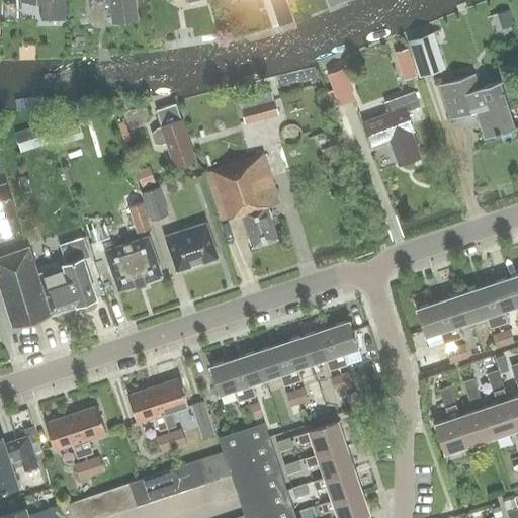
[(20,0),(40,0),(40,20),(65,20),(65,0),(20,0)]
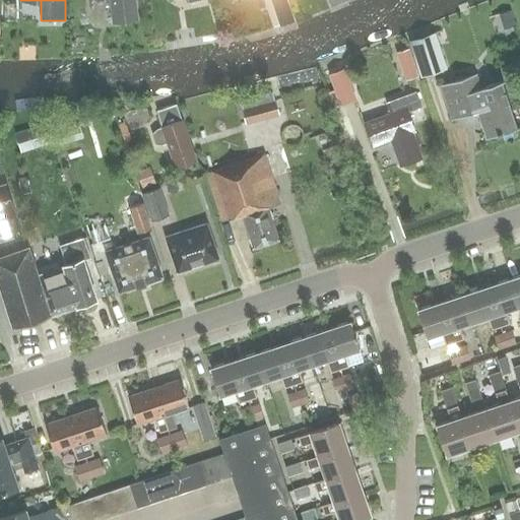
[(109,0),(112,22),(138,18),(135,0),(109,0)]
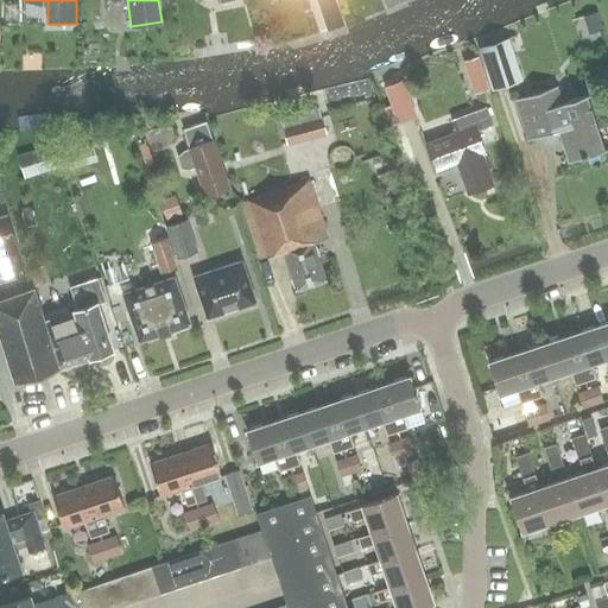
[(315,0),(321,13),(339,7),(335,0),(315,0)]
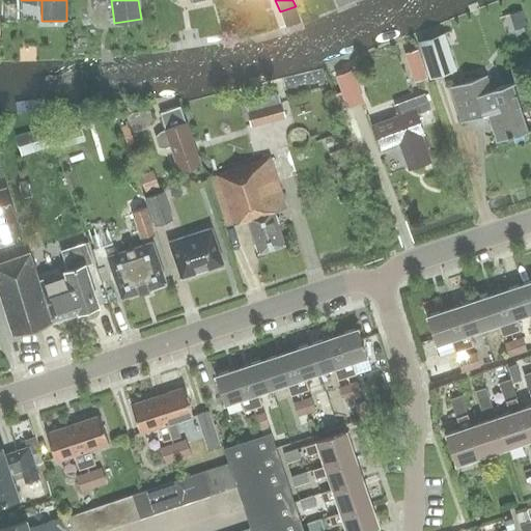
[(456,71),(445,32),(417,42),(429,80),(456,71)]
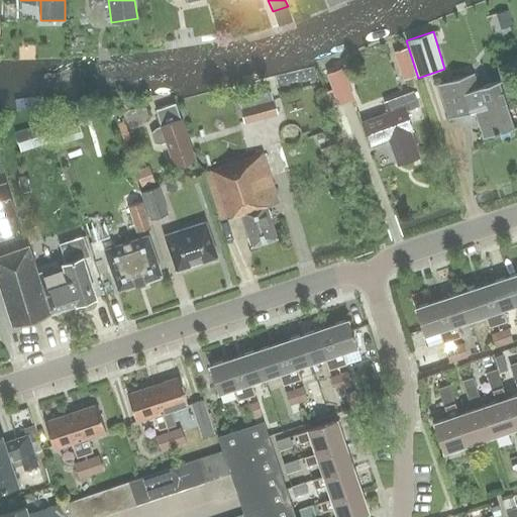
[(406,48),(395,52),(404,80),(415,76),(406,48)]
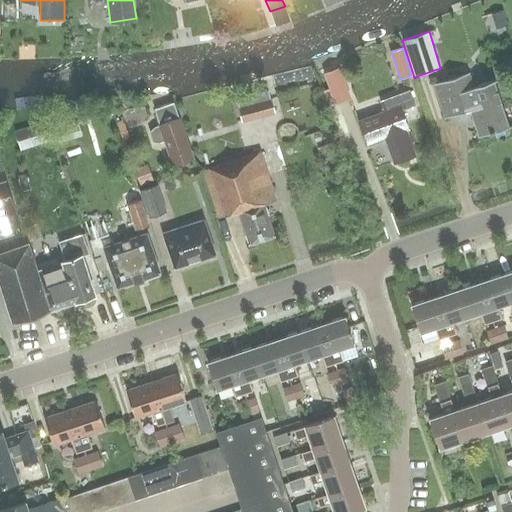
[(324,73),(329,88),(322,91),(328,106),(350,98),(339,68),(324,73)]
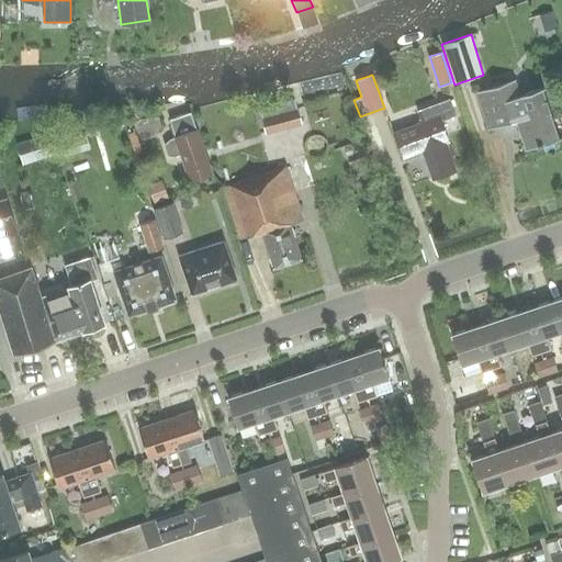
[(525,150),(560,138),(543,87),(518,96),(513,79),(474,92),(487,130),(515,121),(525,150)]
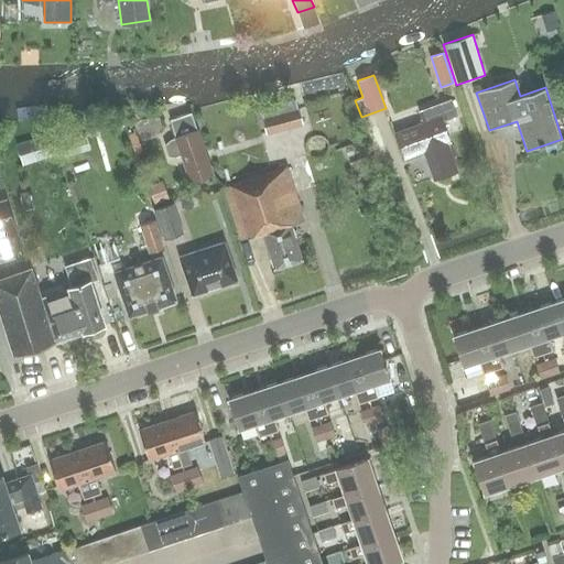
[(442,121),(456,116),(451,99),(418,111),(422,123),(394,133),(404,160),(426,152),(436,179),(457,171),(447,144),(449,143),(442,121)]
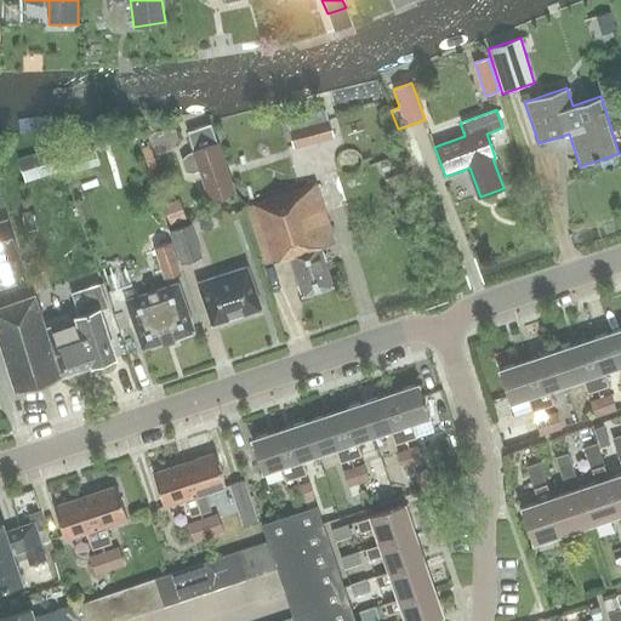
[(292,148),(330,137),(323,112),(284,118),(292,148)]
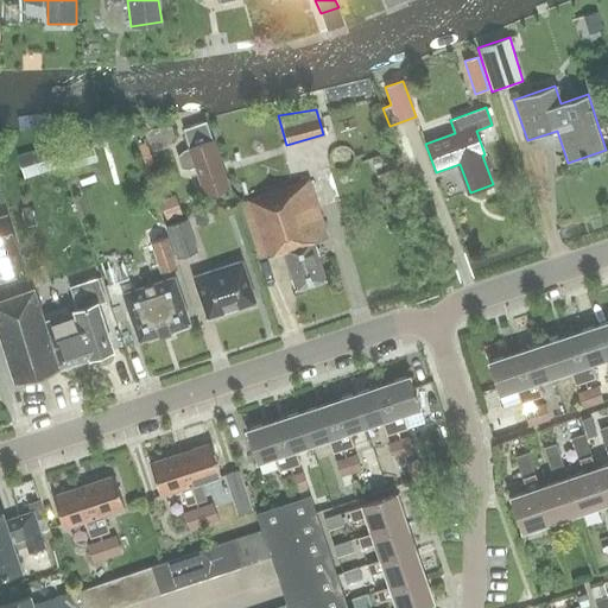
[(228,188),(211,141),(204,121),(183,130),(189,149),(182,151),(177,156),(182,169),(190,170),(195,169),(204,196),(228,188)]
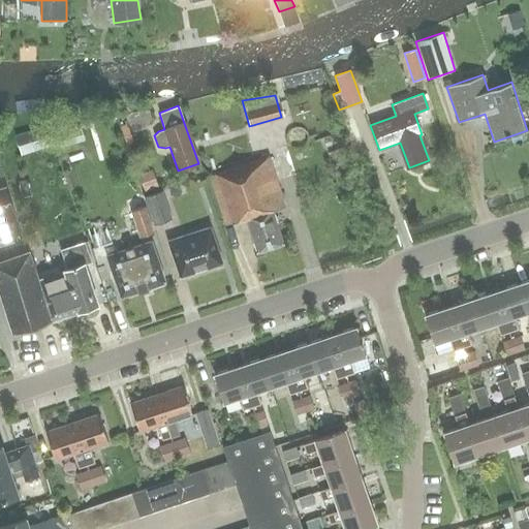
[(43,126),(32,130),(38,150),(50,146),(43,126)]
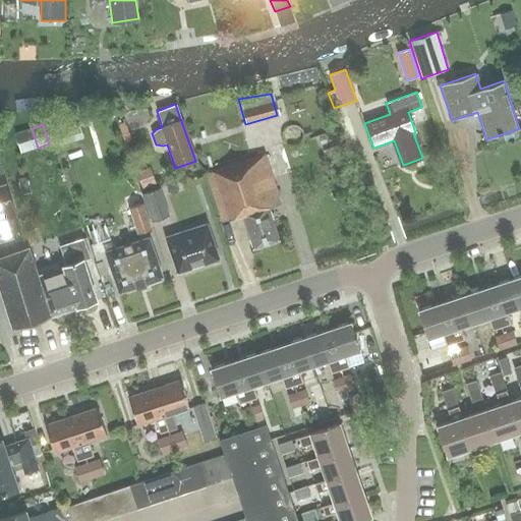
[(126,124),(119,126),(124,142),(132,140),(126,124)]
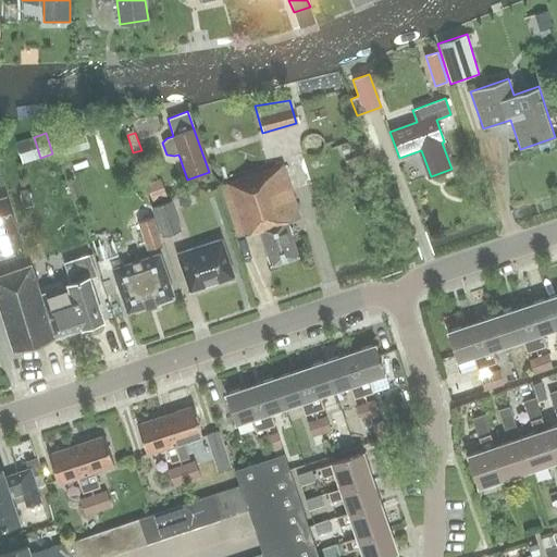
[(286,221),(300,218),(283,165),(221,185),(238,237),(259,231),(271,265),(298,256),(286,221)]
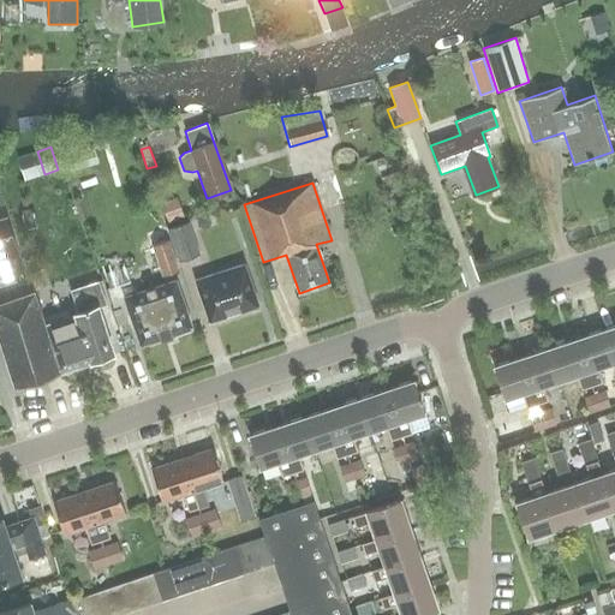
[(177,197),(160,203),(167,222),(184,215),(177,197)]
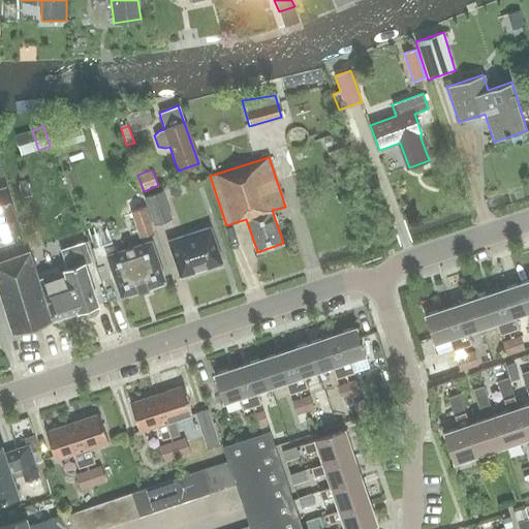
[(0,239),(20,234),(5,189),(0,190),(0,239)]
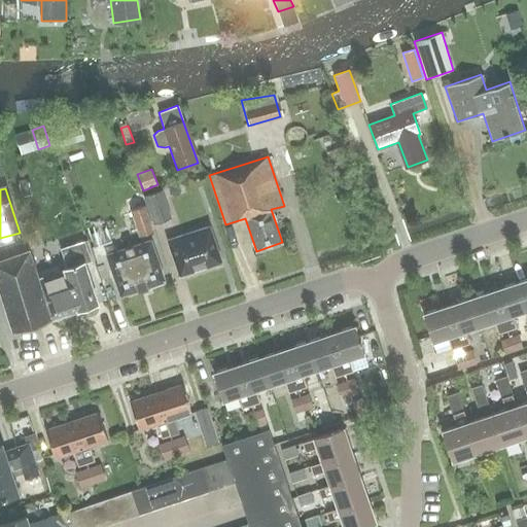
[(172,217),(163,189),(143,196),(152,223),(172,217)]
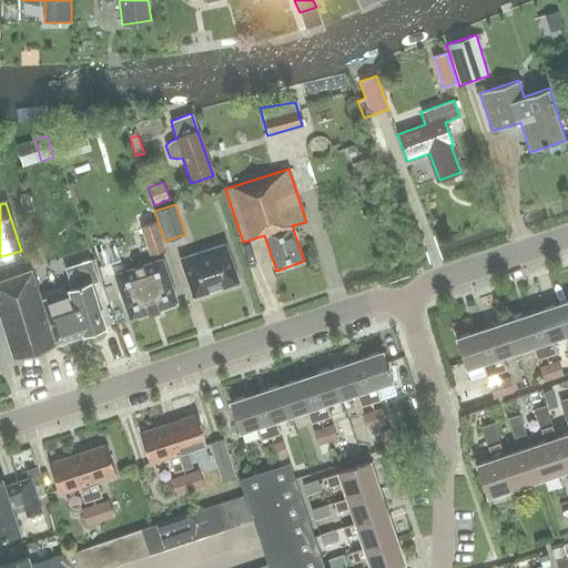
[(149,256),(164,251),(154,222),(139,227),(149,256)]
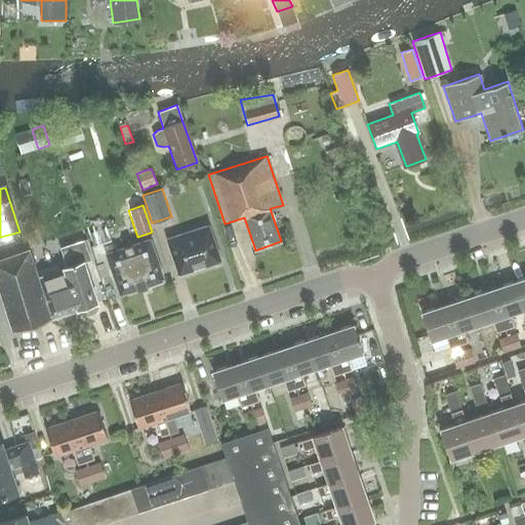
[(166,238),(178,275),(220,261),(207,226),(208,225),(166,238)]
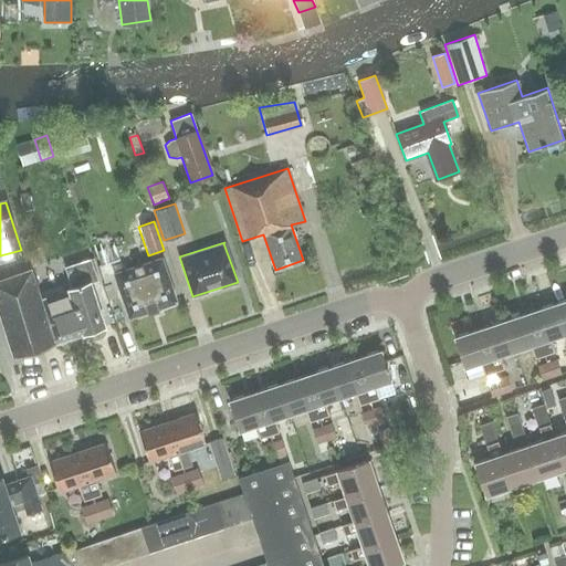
[(100,265),(118,259),(115,247),(96,252),(100,265)]
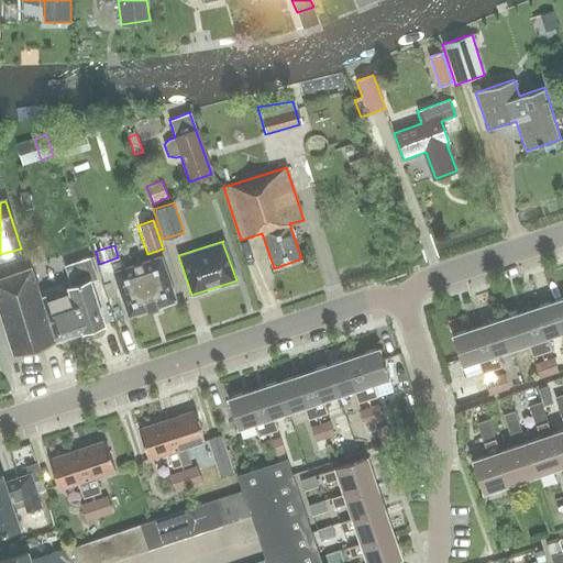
[(161,256),(134,265),(148,310),(156,308),(156,307),(174,300),(174,301),(176,300),(161,256)]
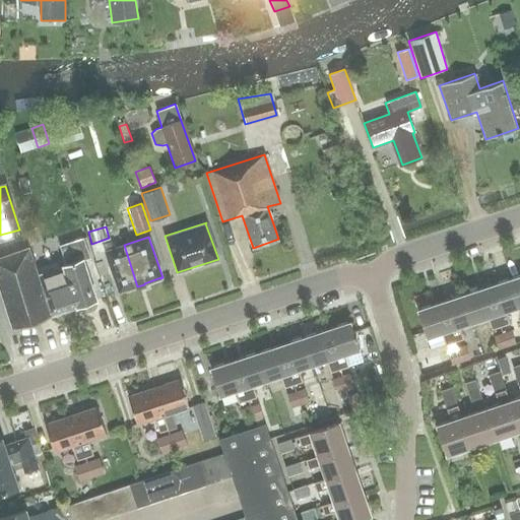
[(96,301),(82,260),(89,258),(82,238),(59,246),(65,263),(40,271),(54,314),(76,306),(76,307),(96,301)]
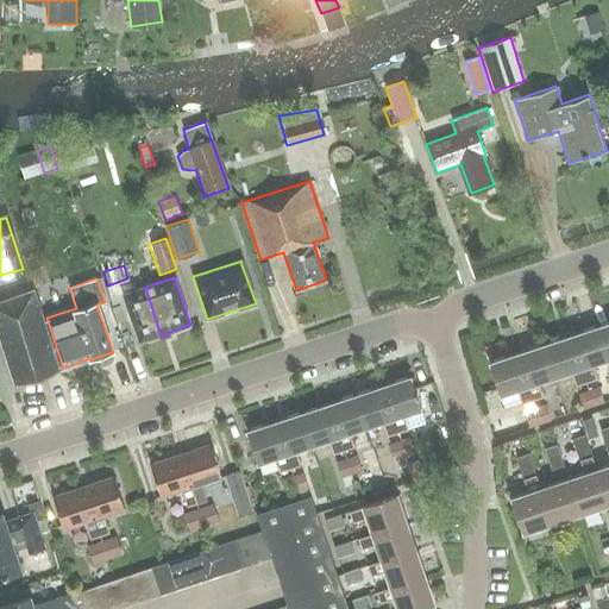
[(31,378),(43,374),(63,368),(46,318),(44,319),(33,287),(0,299),(0,340),(14,384),(18,383),(22,385),(29,382),(31,378)]
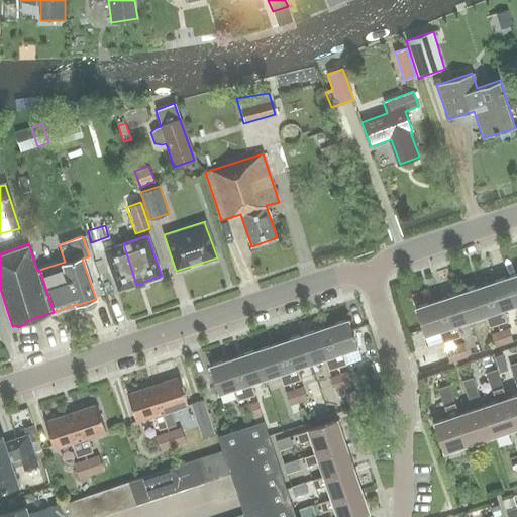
[(123,243),(104,250),(117,291),(119,290),(135,284),(135,286),(136,285),(123,243)]
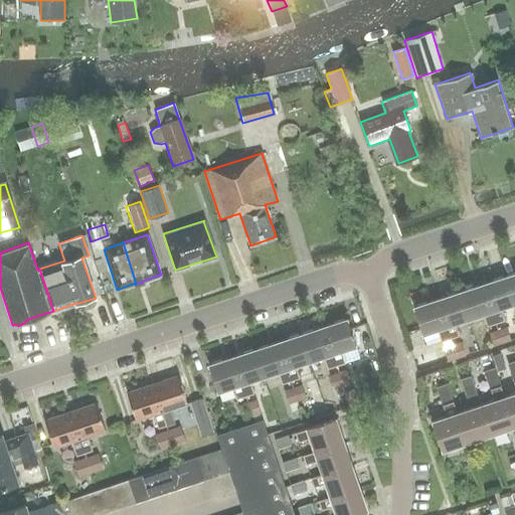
[(514,303),(514,273),(505,277),(513,304),(514,303)]
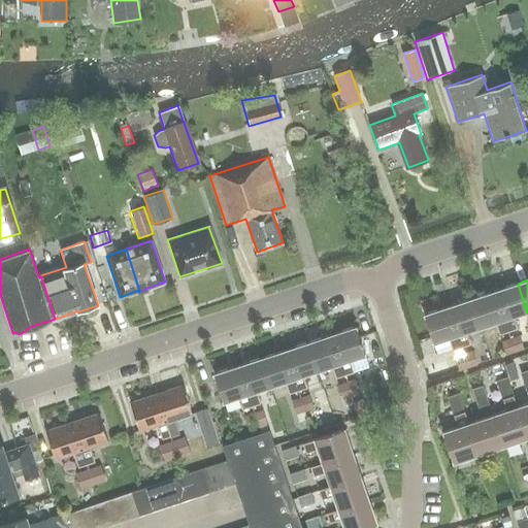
[(518,284),(495,292),(507,331),(517,328),(513,316),(526,311),(518,284)]
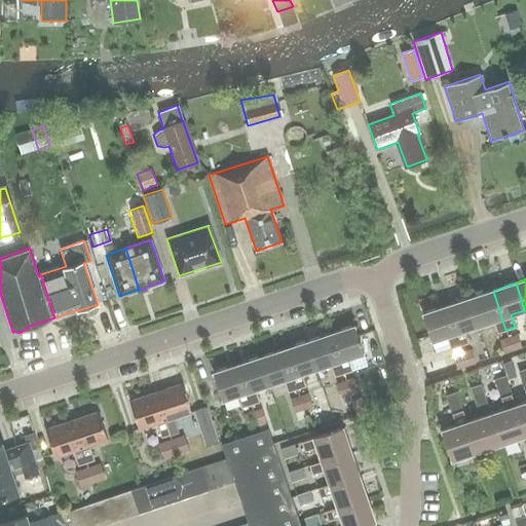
[(470,298),(479,326),(493,321),(497,333),(505,330),(493,291),(470,298)]
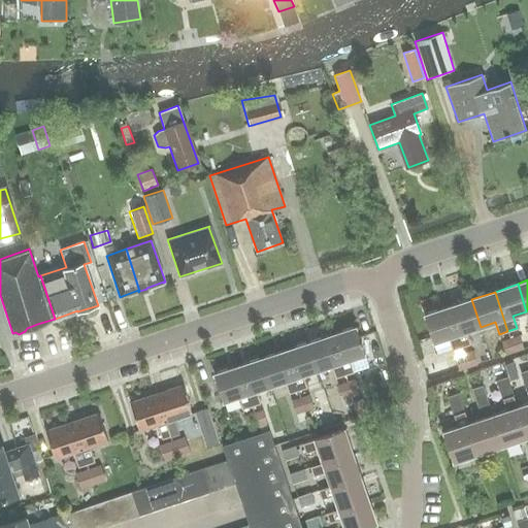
[(466,331),(481,327),(471,299),(448,307),(461,347),(470,343),(466,331)]
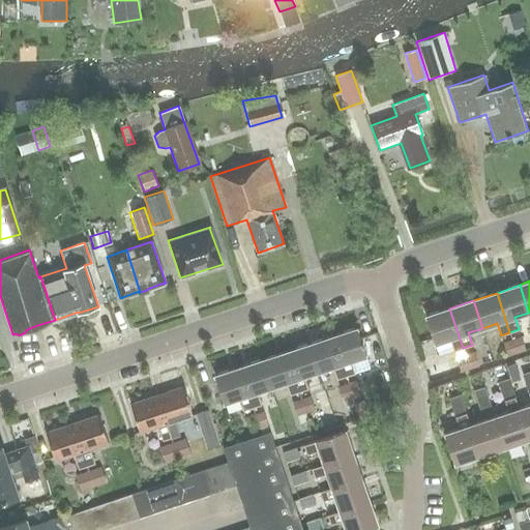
[(425,316),(435,344),(450,339),(454,351),(463,348),(449,308),(425,316)]
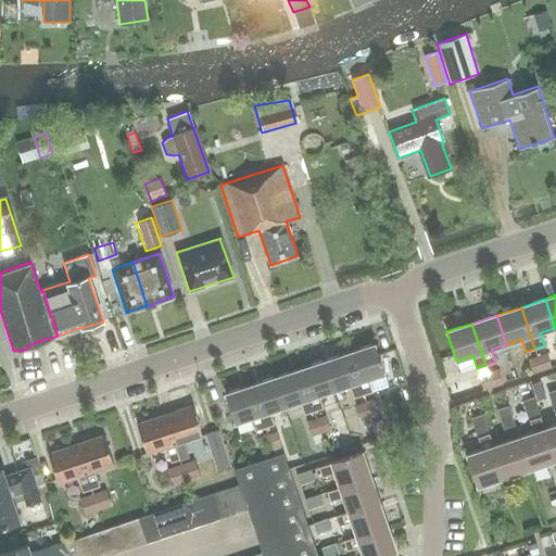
[(374,344),(349,353),(363,395),(371,392),(367,379),(383,374),(374,344)]
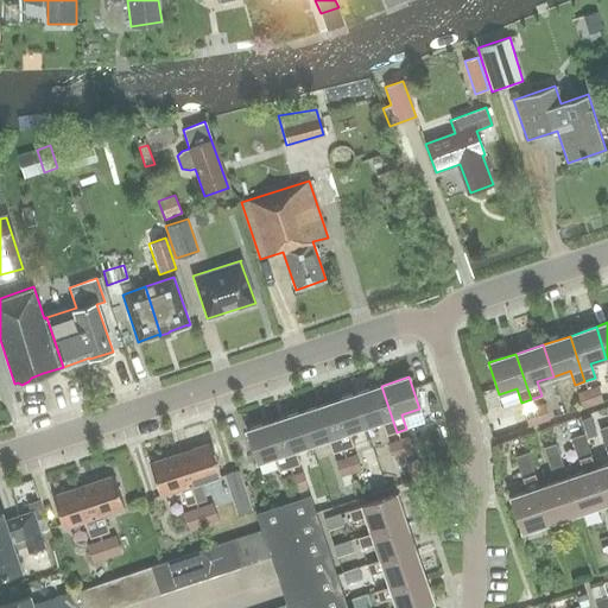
[(381,386),(354,396),(365,426),(381,420),(386,435),(397,432),(381,386)]
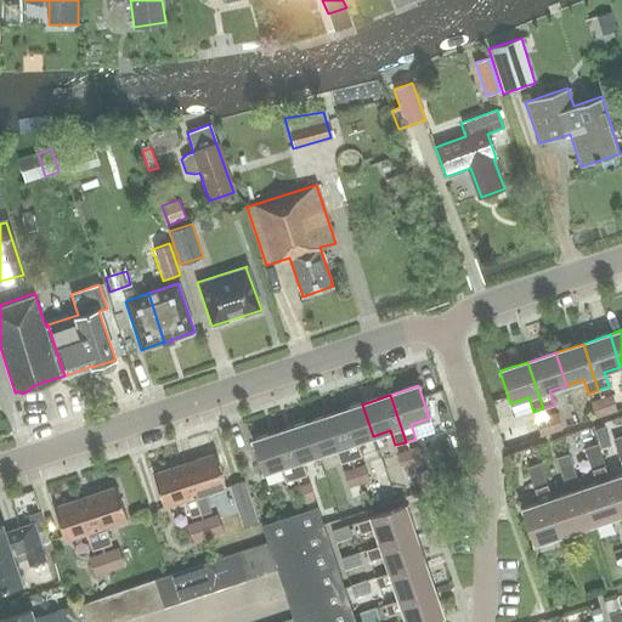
[(599,399),(605,414),(615,412),(610,395),(599,399)]
